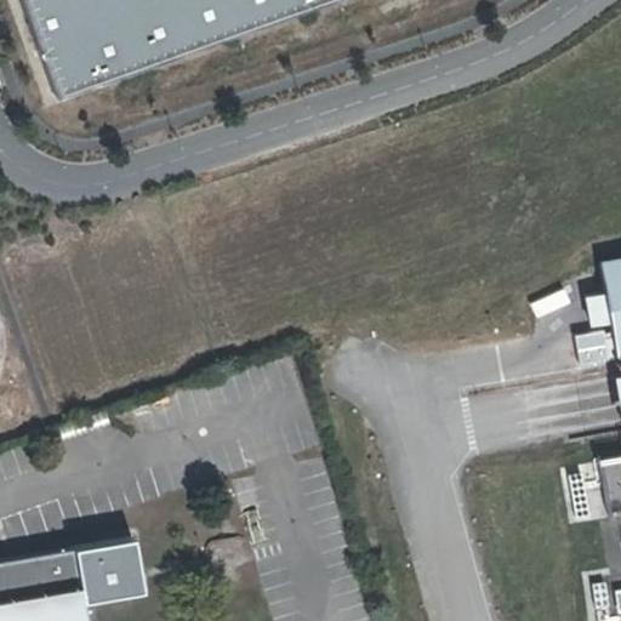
[(306,0),(23,0),(55,89),(306,0)]
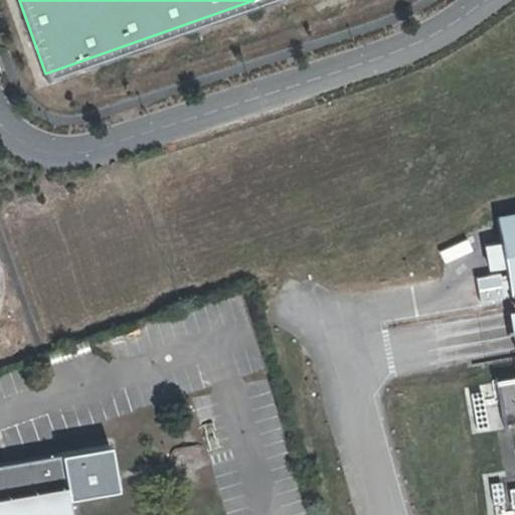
[(514,213),(499,216),(513,294),(514,293),(514,213)]
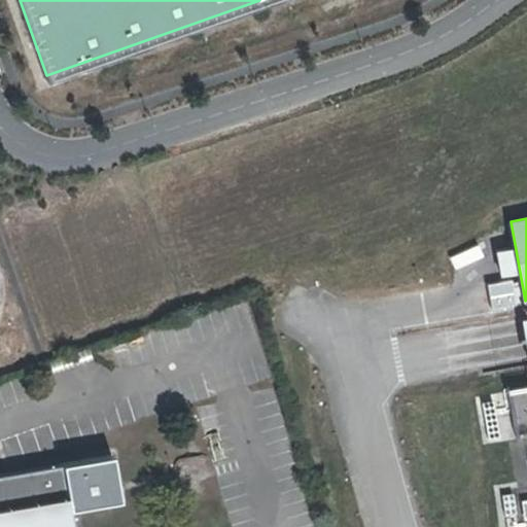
[(523,302),(520,278),(487,282),(490,306),(523,302)]
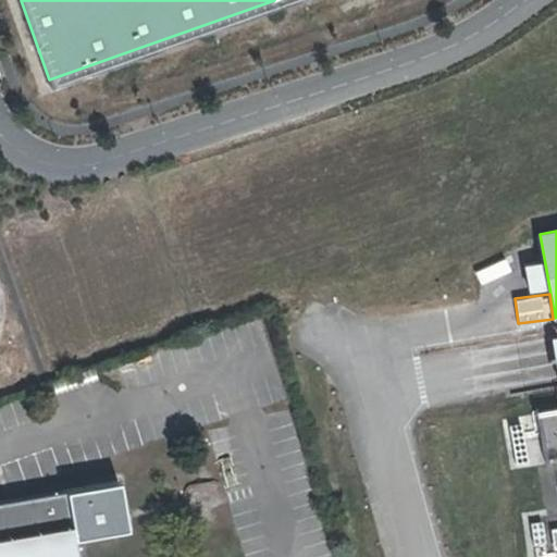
[(121,483),(69,492),(77,542),(130,533),(121,483)]
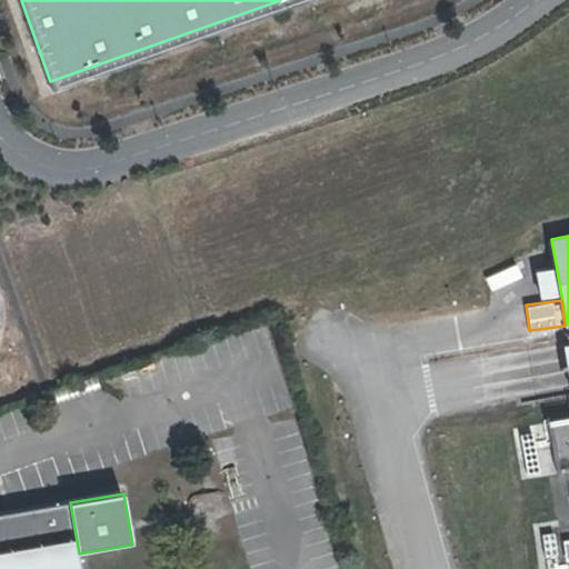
[(0,568),(81,568),(79,553),(70,502),(0,515),(0,568)]
